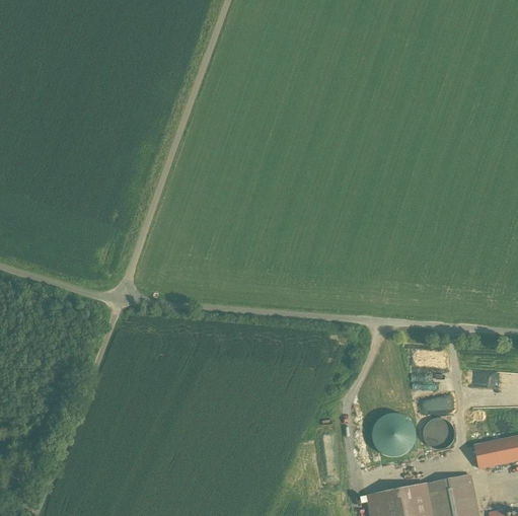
[(381,416),(378,419),(375,422),(373,426),(372,430),(371,434),(372,438),(373,443),(375,447),(378,450),(381,453),(385,454),(389,456),(394,456),(398,455),(402,454),(407,451),(410,448),(412,445),(414,441),(415,437),(415,432),(414,428),(413,424),(410,420),(407,417),(402,415),(398,413),(394,413),(390,413),(385,414),(381,416)]
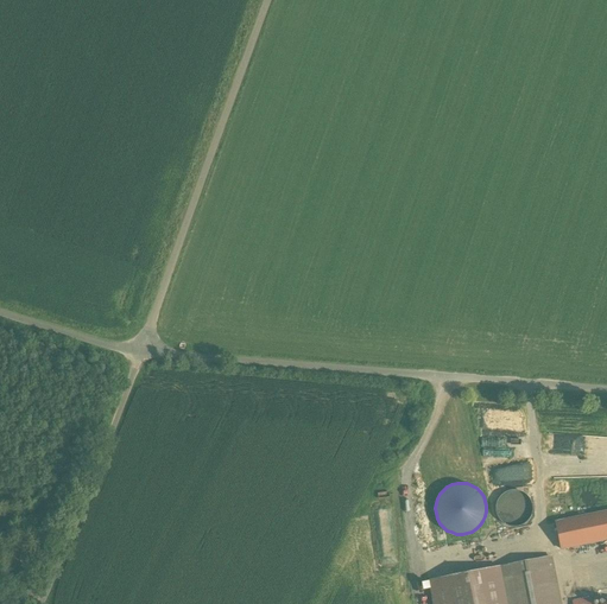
[(532,512),(533,504),(532,498),(528,493),(522,489),(514,487),(507,489),(501,493),(498,498),(497,506),(498,513),(503,519),(509,522),(516,523),(523,522),(529,517),(532,512)]
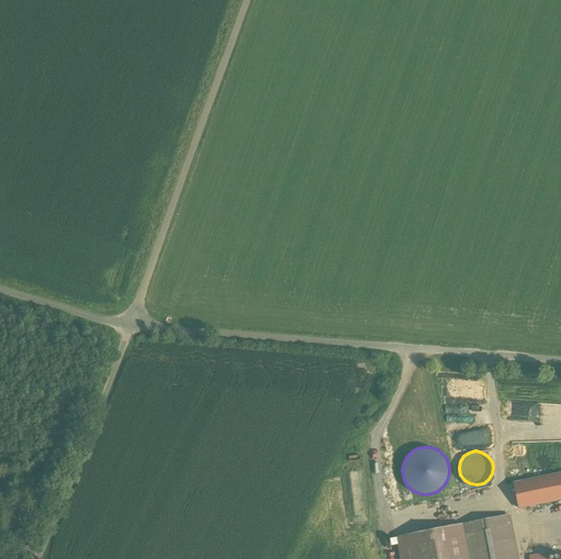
[(560,470),(515,481),(519,505),(560,495),(560,470)]
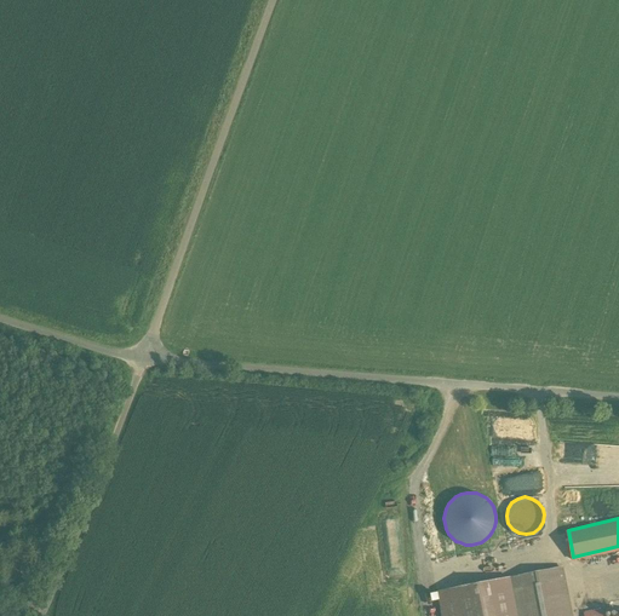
[(551,568),(521,573),(529,615),(573,615),(563,565),(551,568)]
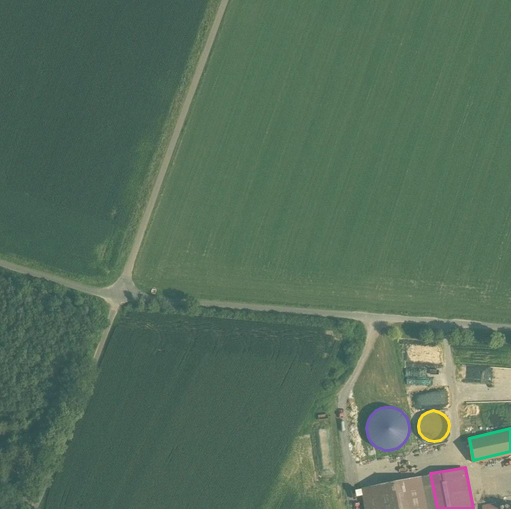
[(394,481),(365,491),(368,508),(437,508),(430,473),(394,481)]
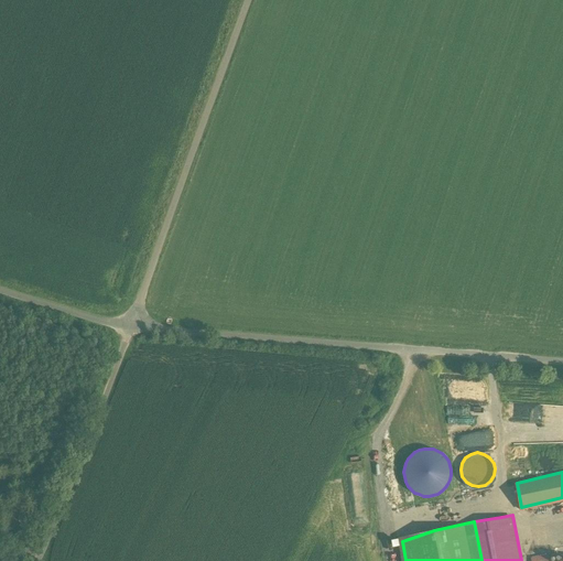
[(2,548),(0,551),(0,560),(24,560),(25,560),(2,548)]
